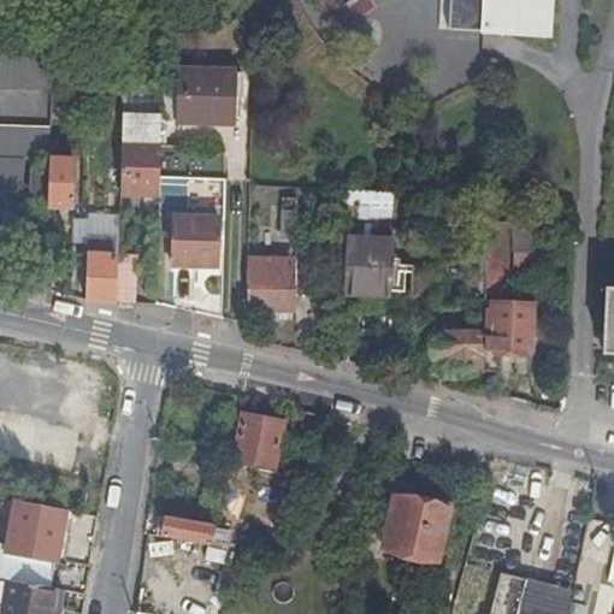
[(450,0),(449,31),(494,34),(550,36),(553,0),(450,0)]
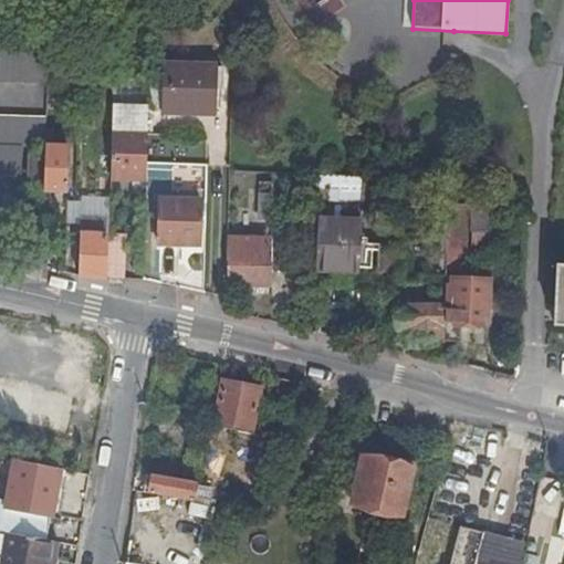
[(0,80),(47,82),(48,52),(0,49),(0,80)]
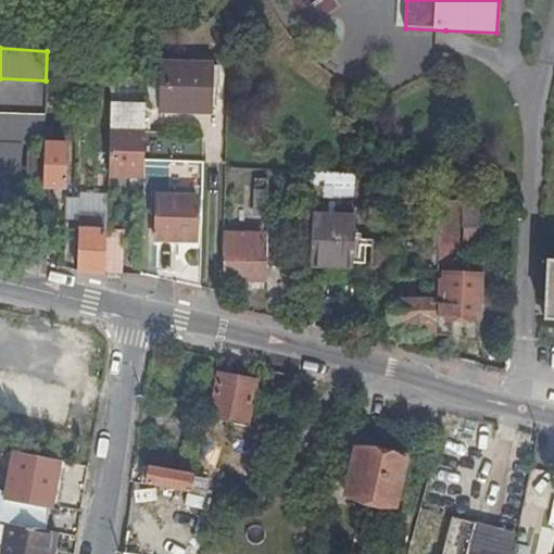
[(212,110),(214,64),(162,62),(160,109),(212,110)]
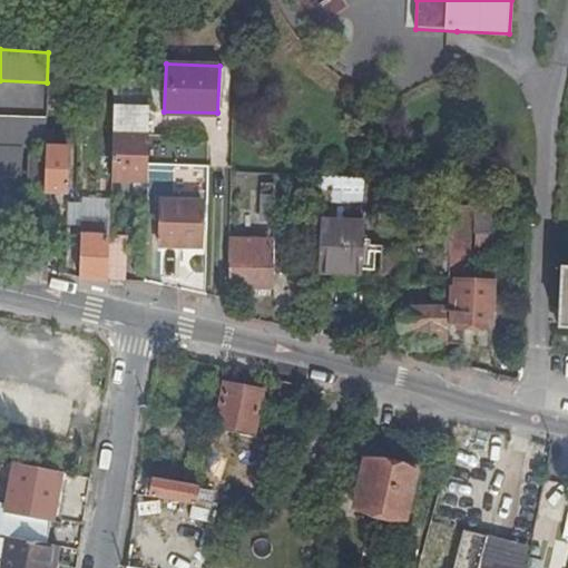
[(54,95),(47,95),(46,115),(59,115),(60,100),(54,101),(54,95)]
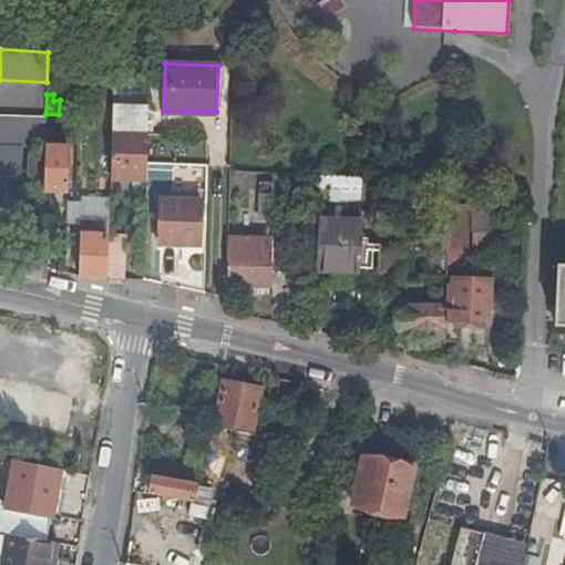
[(134,168),(147,170),(150,109),(113,106),(111,175),(134,176),(134,168)]
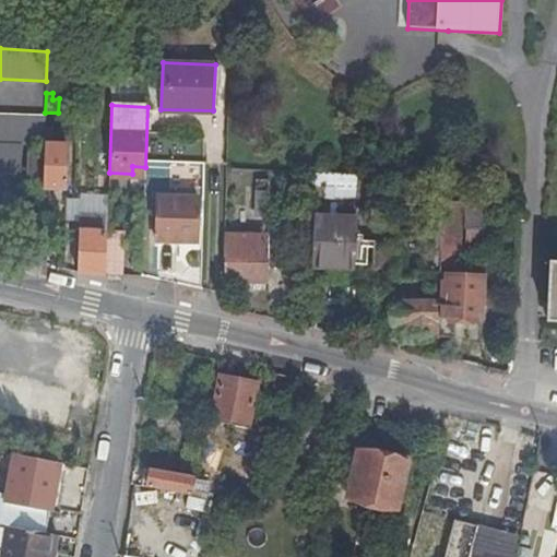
[(22,142),(44,143),(44,141),(45,114),(0,111),(0,169),(21,170),(22,142)]
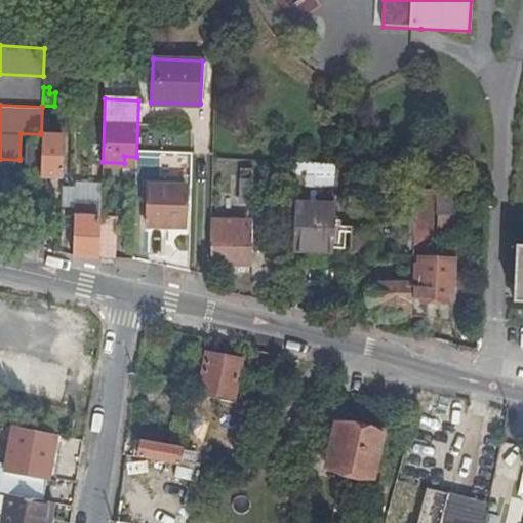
[(63,132),(41,132),(41,134),(41,139),(40,163),(40,174),(51,174),(61,175),(63,132)]
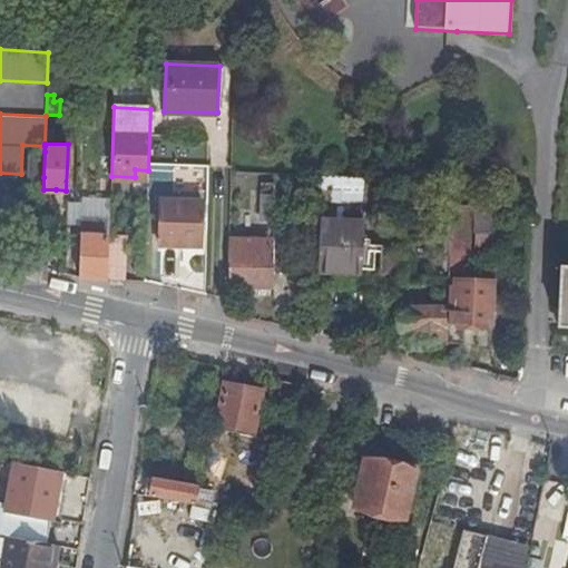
[(25,176),(43,177),(45,152),(26,150),(25,176)]
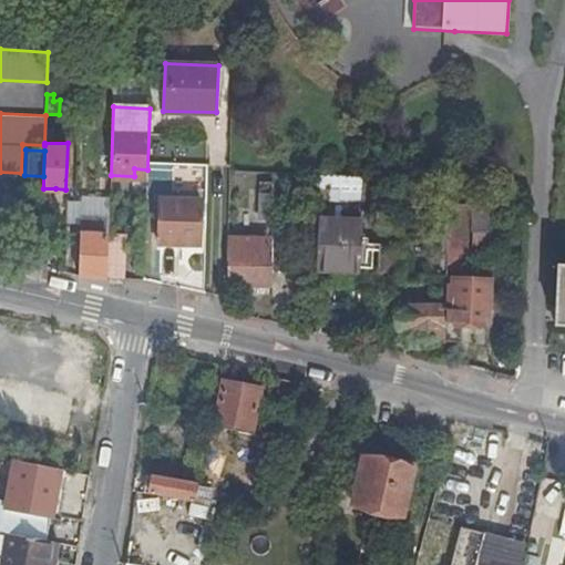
[(361,192),(384,193),(386,178),(320,175),(318,268),(361,270),(363,221),(346,219),(346,213),(340,213),(340,191),(361,192)]
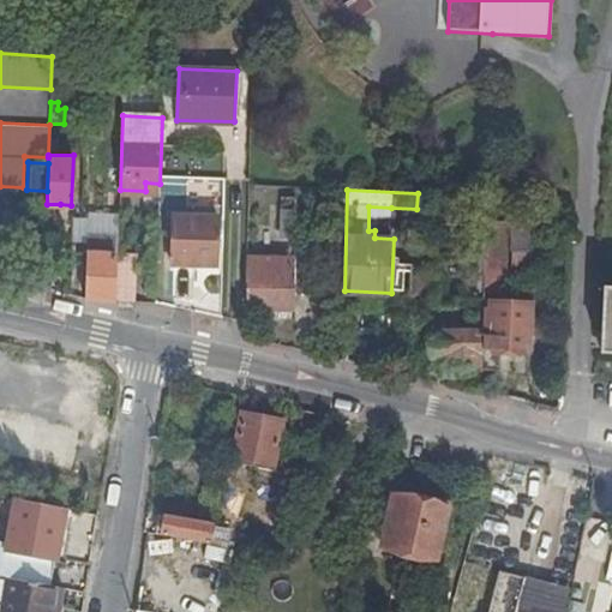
[(280,227),(292,227),(293,195),(280,195),(280,227)]
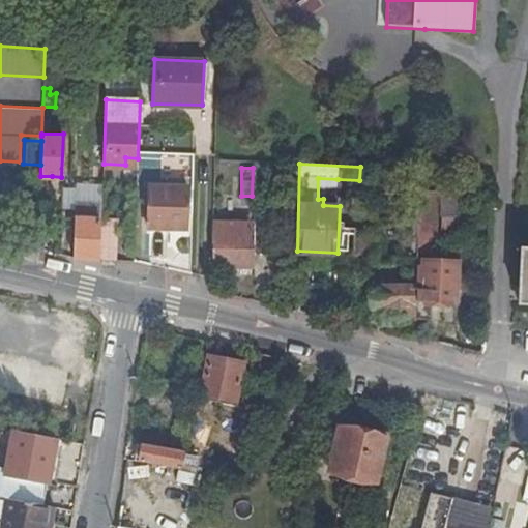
[(404,208),(420,208),(420,189),(421,169),(405,168),(404,208)]
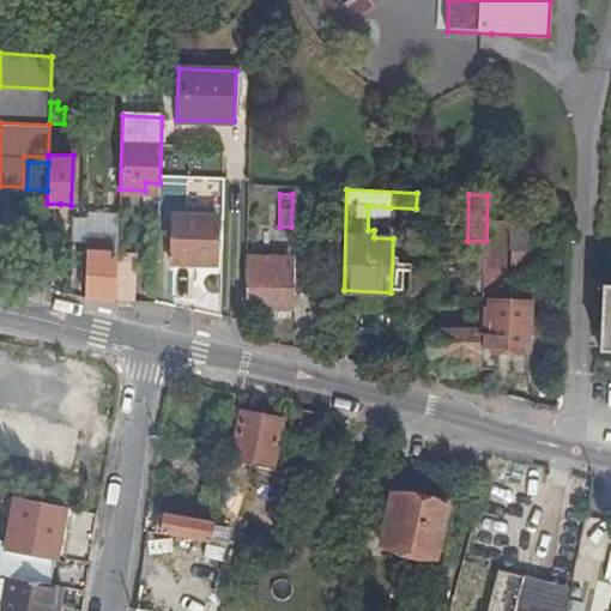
[(393,239),(391,207),(368,206),(368,230),(374,230),(374,237),(393,239)]
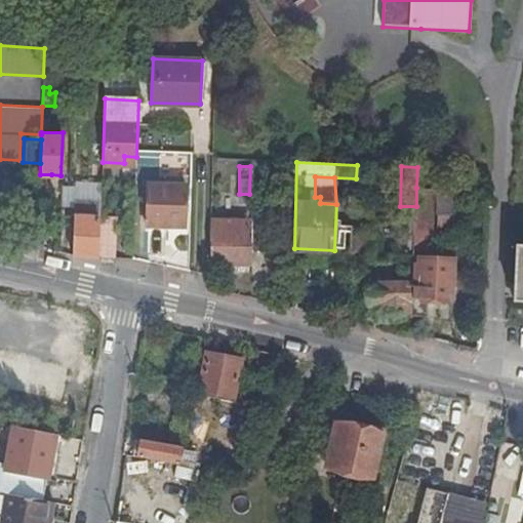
[(356,178),(334,177),(336,204),(355,205),(356,178)]
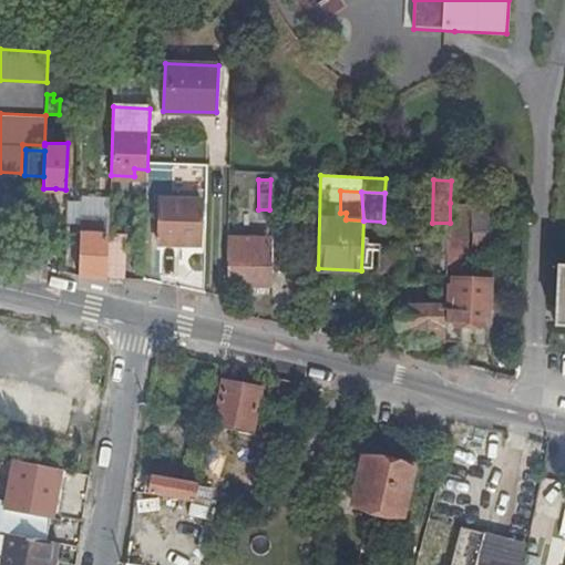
[(202,244),(204,197),(161,195),(160,242),(202,244)]
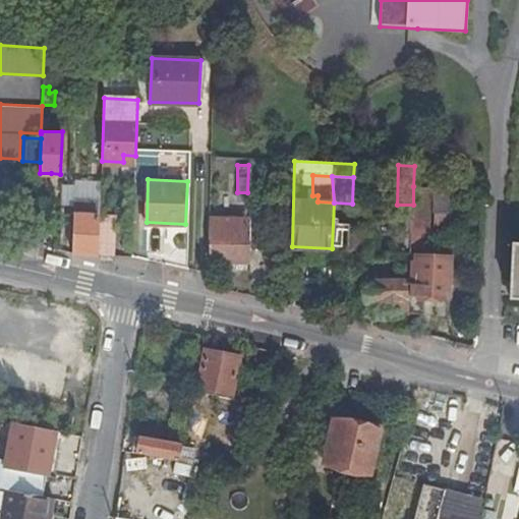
[(431,186),(413,186),(413,205),(413,208),(431,209),(431,186)]
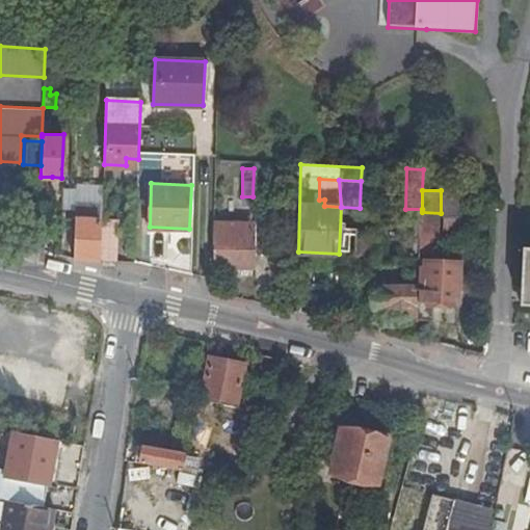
[(74,255),(101,256),(102,215),(103,204),(74,202),(74,255)]
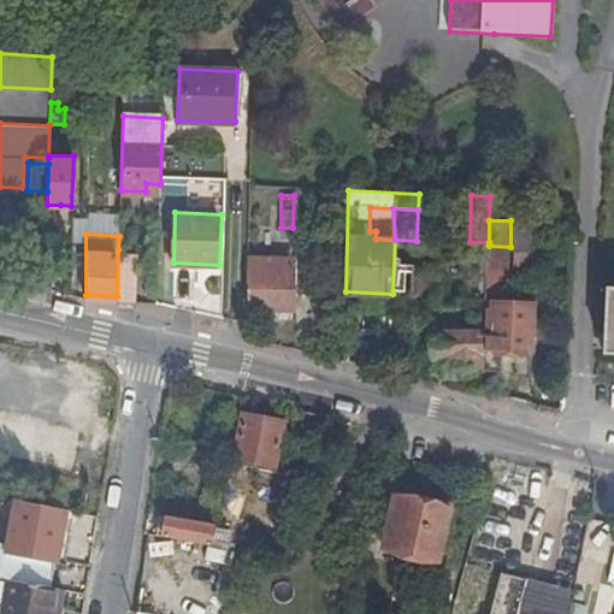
[(539,243),(524,242),(524,251),(515,251),(515,266),(538,266),(539,243)]
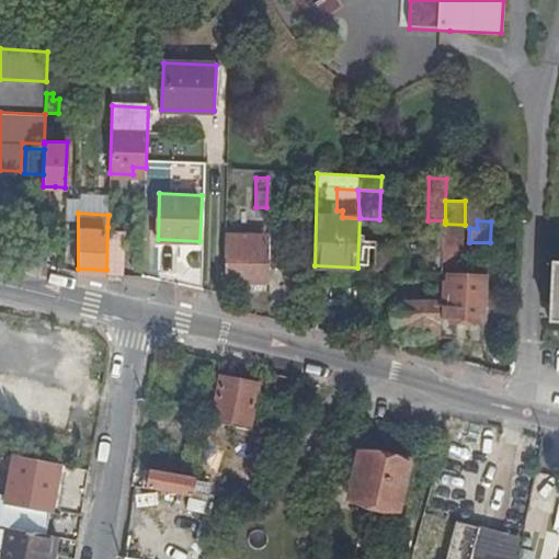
[(465,225),(445,224),(444,266),(464,267),(465,225)]
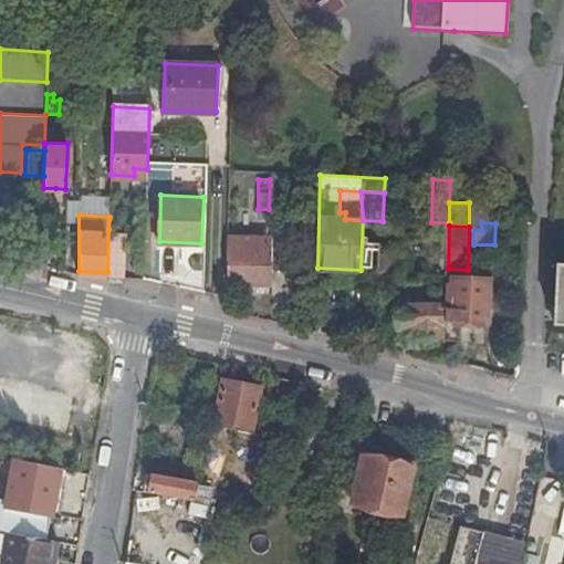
[(125,274),(126,230),(108,229),(107,272),(125,274)]
